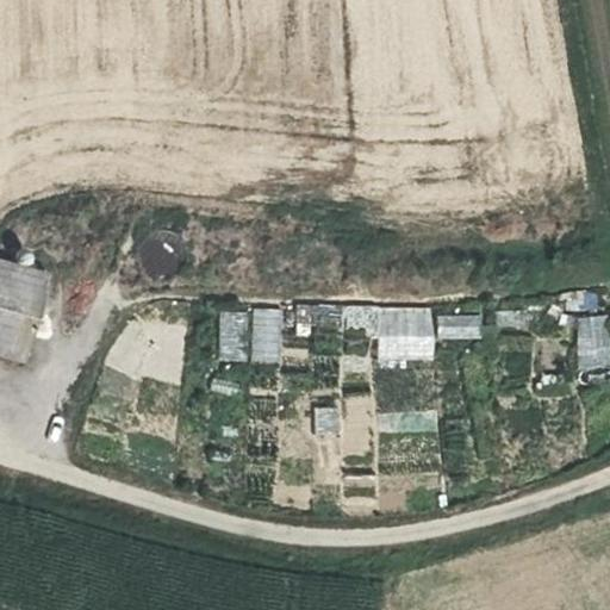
[(0,365),(10,367),(36,282),(0,271),(0,365)]
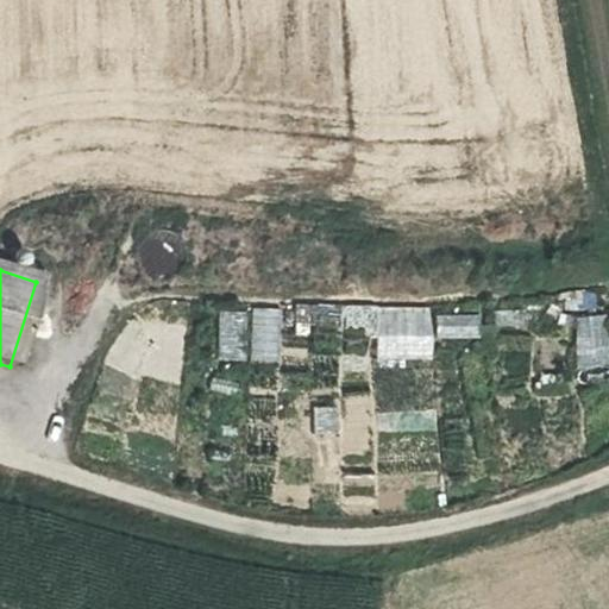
[(249,309),(249,362),(280,362),(280,308),(249,309)]
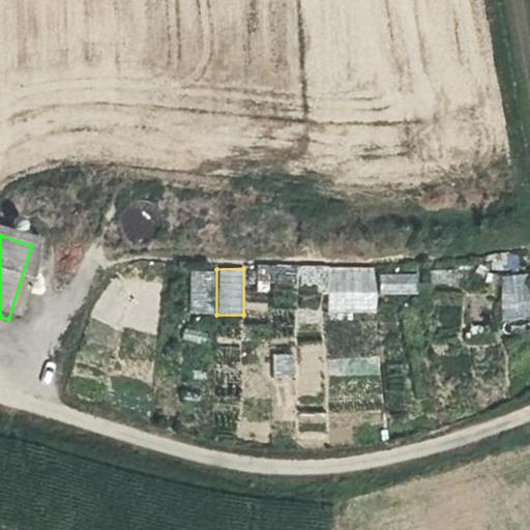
[(214,314),(214,270),(188,270),(188,314),(214,314)]
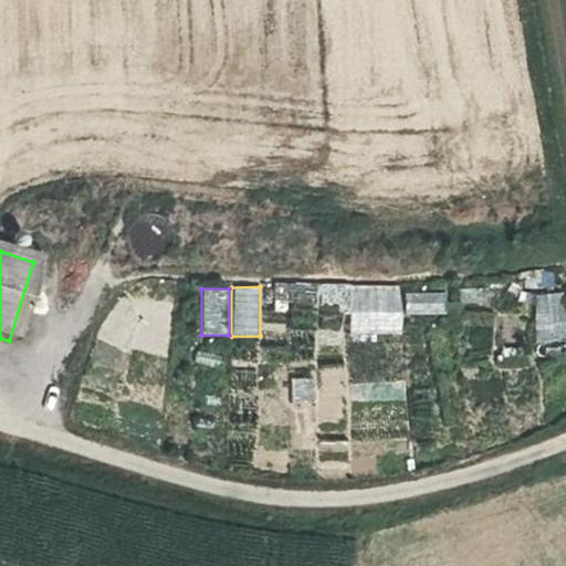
[(444,314),(444,292),(405,292),(405,314),(444,314)]
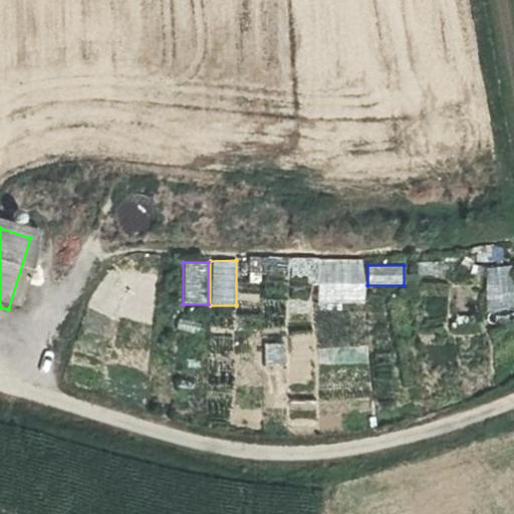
[(513,299),(512,266),(484,267),(486,312),(513,310),(513,299)]
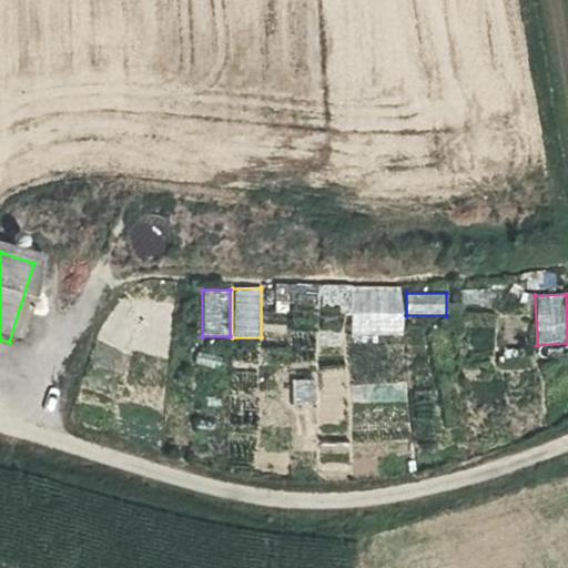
[(368,314),(371,336),(401,334),(398,312),(368,314)]
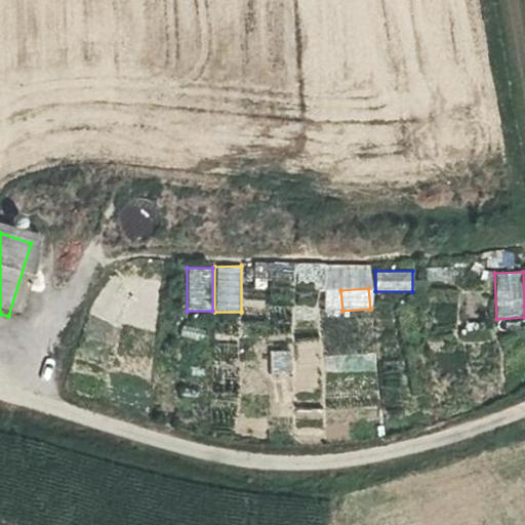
[(127,308),(116,369),(147,375),(158,314),(127,308)]
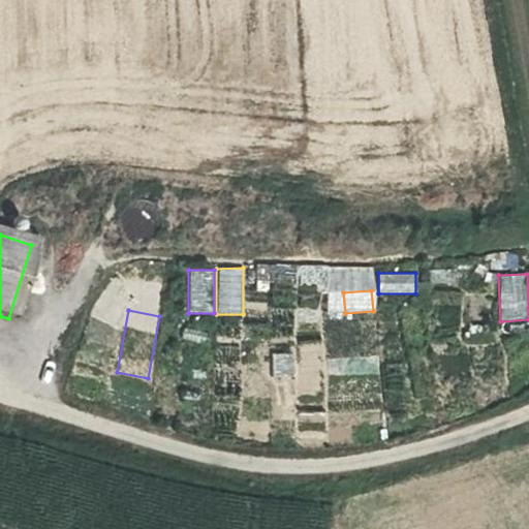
[(272,353),(271,381),(293,381),(293,353),(272,353)]
